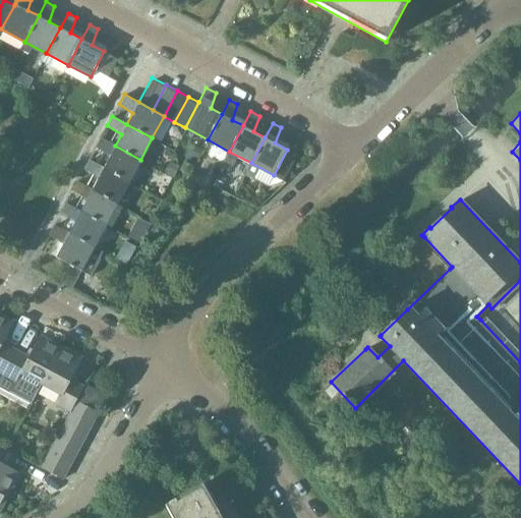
[(109,156),(103,167),(129,181),(140,160),(115,146),(101,137),(96,147),(109,156)]
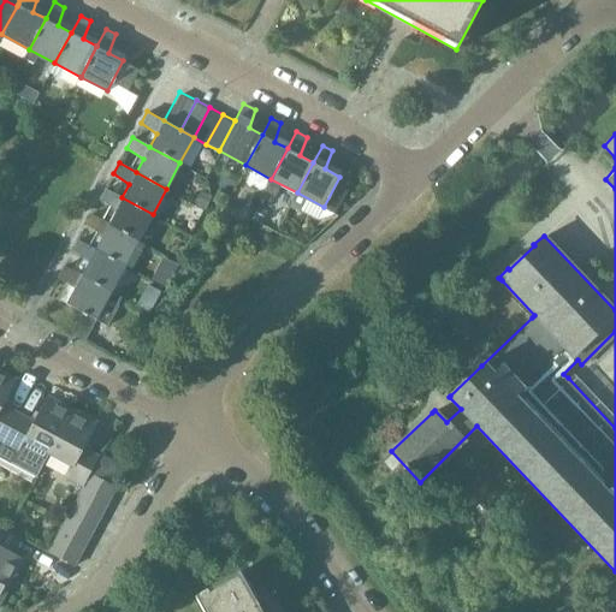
[(116,211),(108,224),(138,239),(153,214),(122,197),(105,189),(99,200),(116,211)]
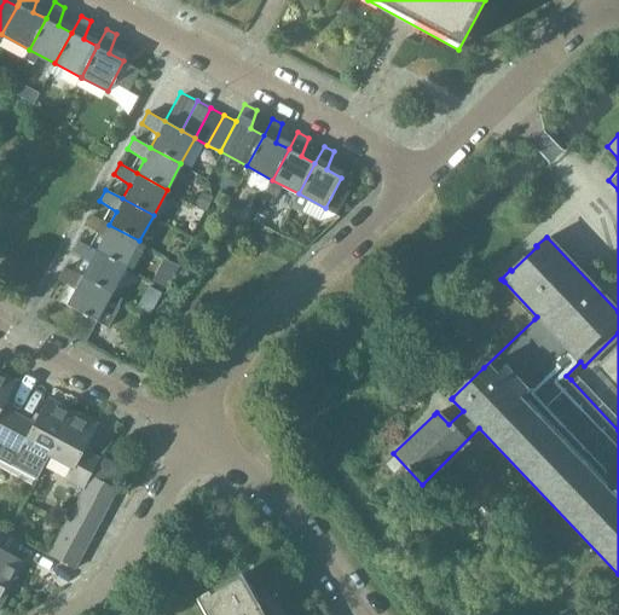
[(102,237),(94,250),(126,267),(139,241),(109,225),(92,215),(86,226),(102,237)]
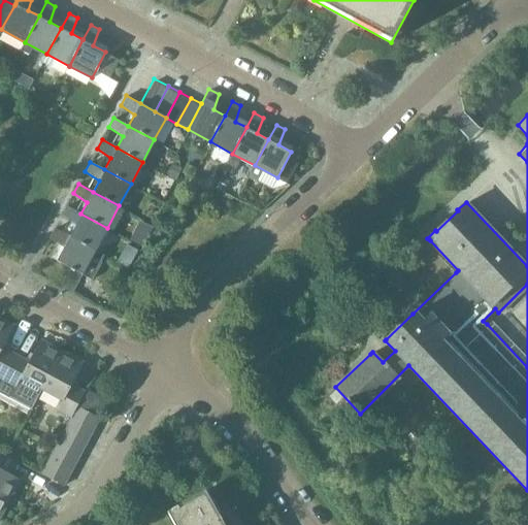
[(75,224),(69,235),(95,250),(107,228),(80,214),(66,205),(61,215),(75,224)]
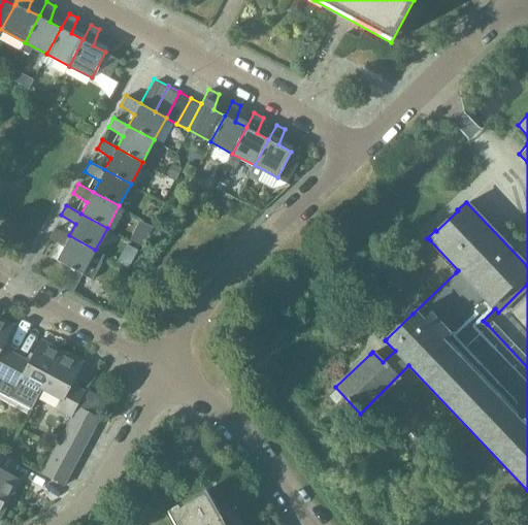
[(95,250),(69,235),(55,228),(50,237),(63,247),(56,259),(83,273),(95,250)]
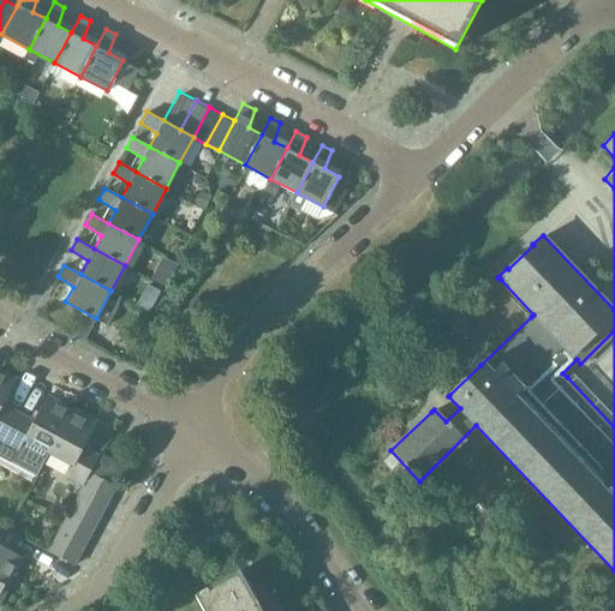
[(0,438),(4,441),(19,411),(4,402),(18,377),(0,366),(0,438)]
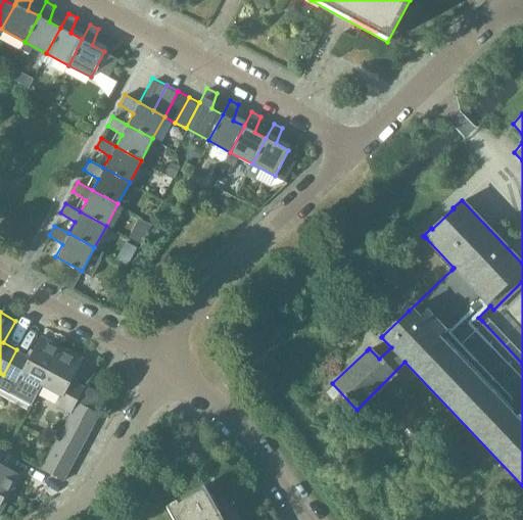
[(42,384),(62,346),(41,334),(30,357),(16,349),(3,375),(16,382),(20,373),(42,384)]
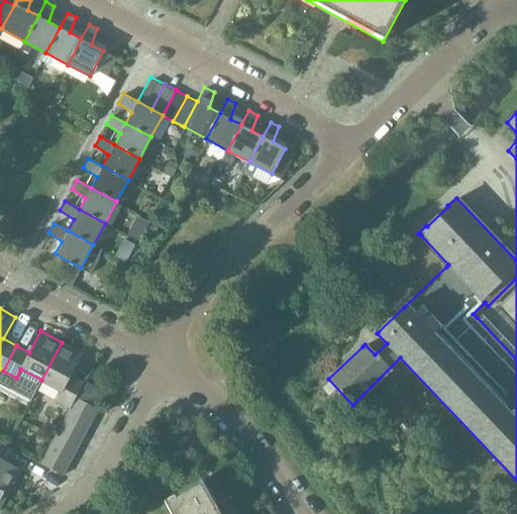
[(62,342),(41,380),(62,391),(58,400),(71,407),(84,382),(71,375),(83,353),(62,342)]
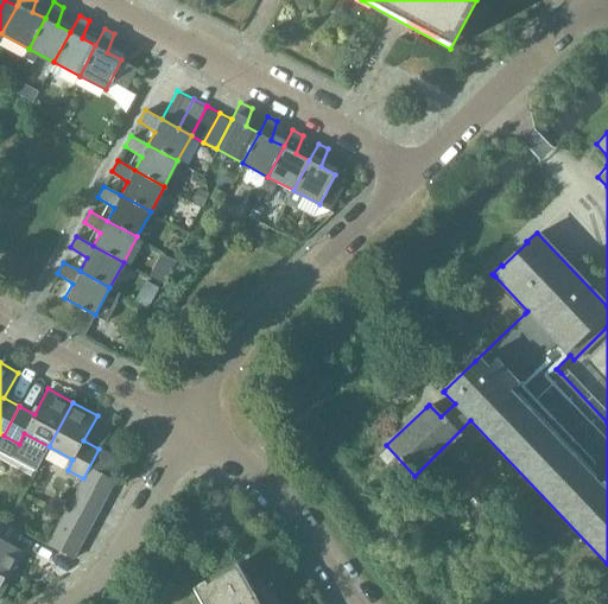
[(121,457),(103,446),(93,466),(111,476),(121,457)]
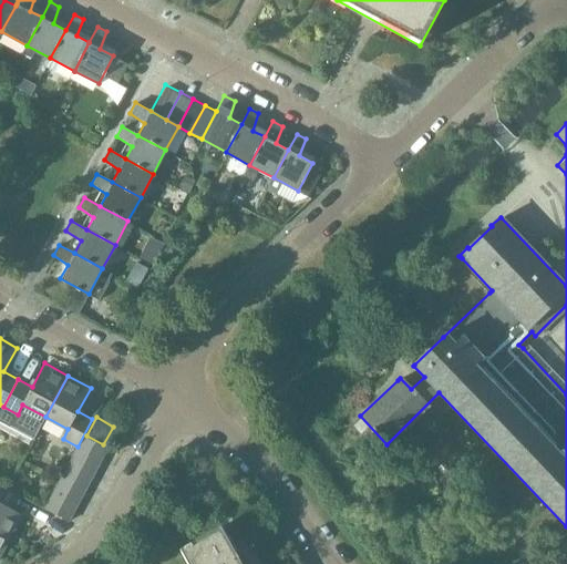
[(101,459),(78,447),(71,459),(94,471),(101,459)]
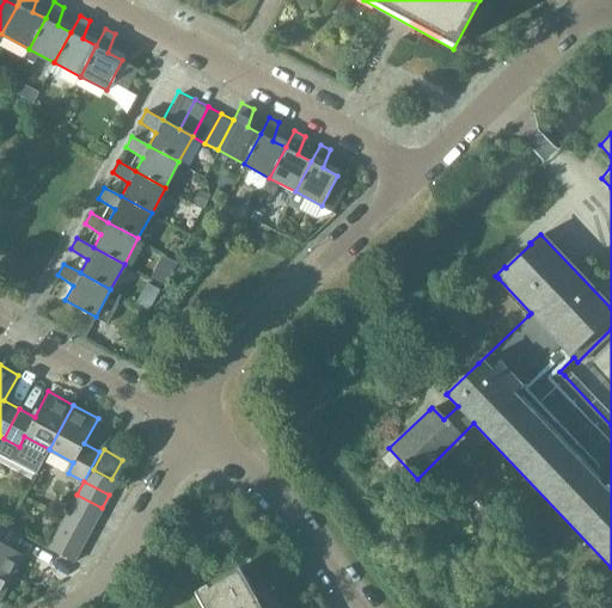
[(102,508),(77,495),(69,508),(93,521),(96,521),(102,508)]
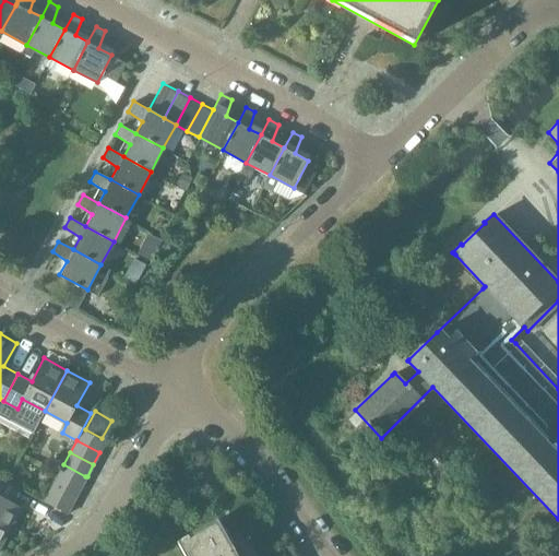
[(87,476),(85,476),(63,464),(58,476),(81,488),(87,476)]
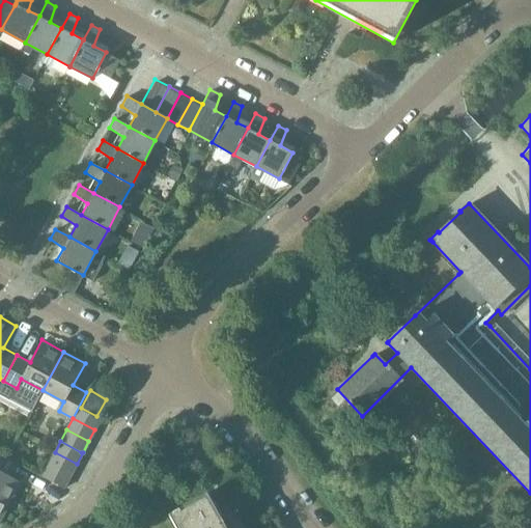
[(0,497),(9,502),(21,480),(0,469),(0,466),(6,455),(0,451),(0,497)]
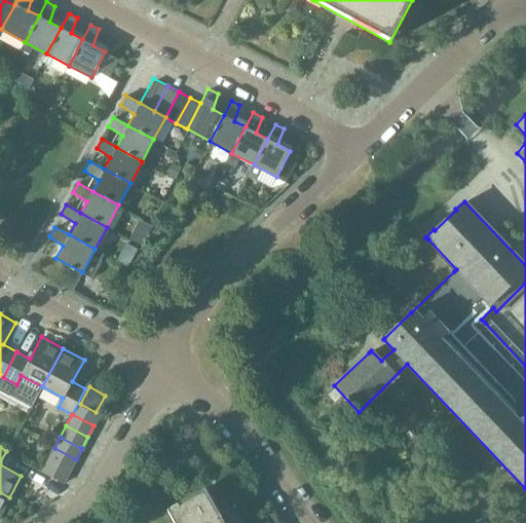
[(70,471),(76,459),(54,448),(48,459),(70,471)]
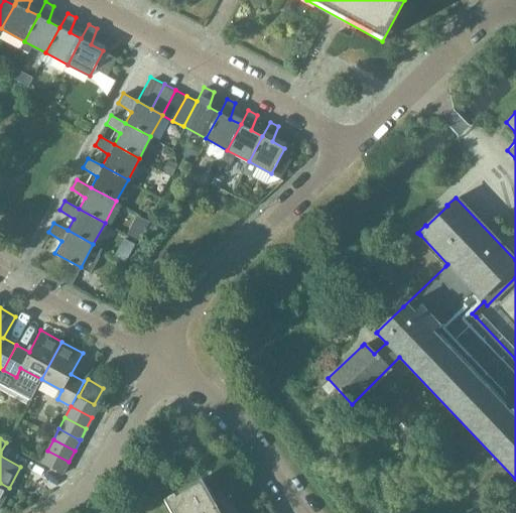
[(69,462),(47,451),(41,462),(62,473),(69,462)]
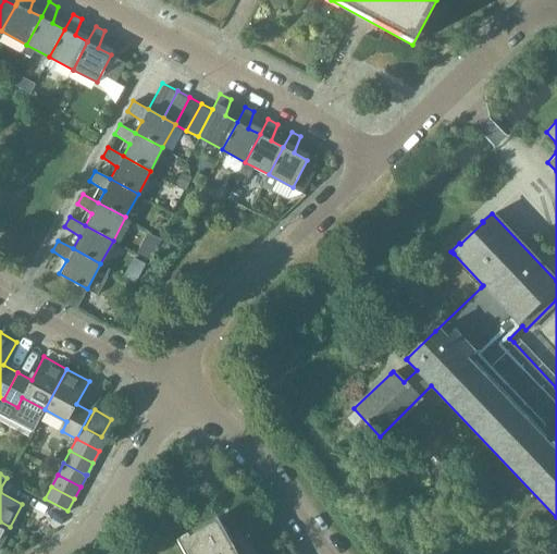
[(237,553),(217,517),(177,539),(185,553),(237,553)]
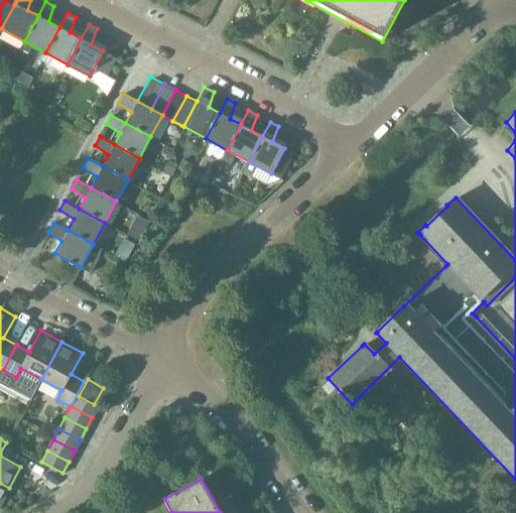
[(0,504),(9,488),(0,483),(0,504)]
